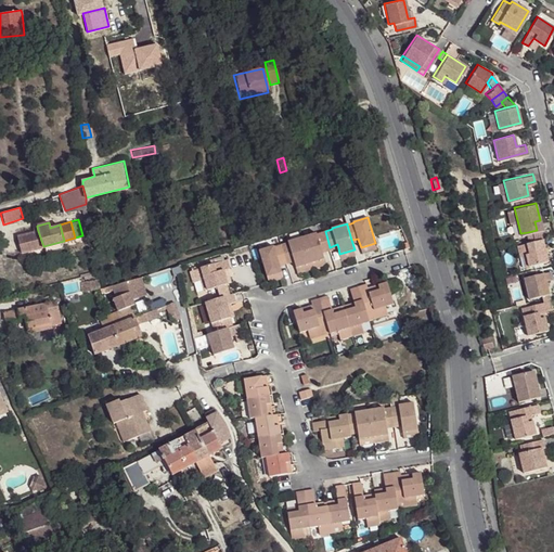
[(35,232),(17,236),(22,253),(43,246),(38,231),(35,232)]
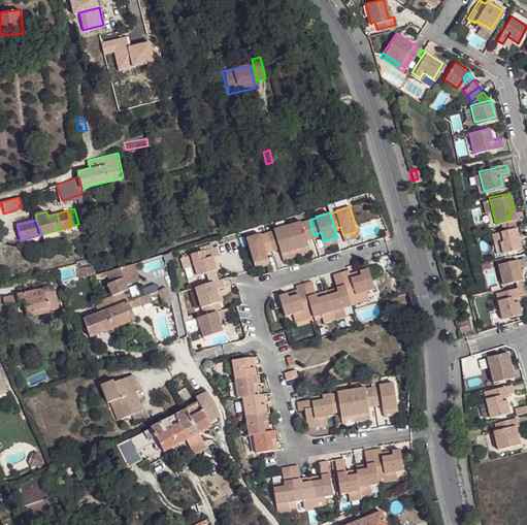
[(314,235),(309,220),(301,222),(301,221),(288,225),(296,251),(308,247),(306,240),(306,237),(314,235)]
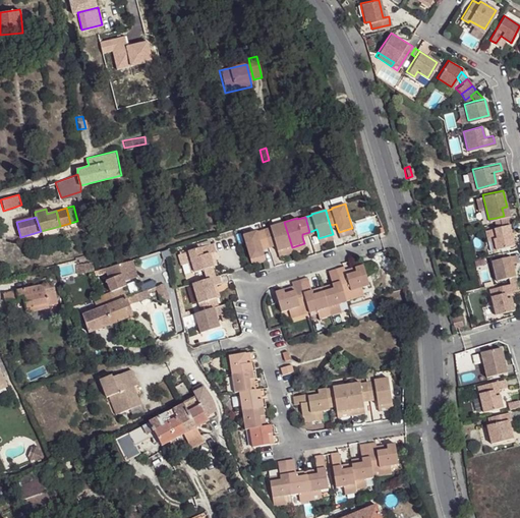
[(292,247),(284,222),(271,226),(271,227),(264,229),(269,243),(276,242),(277,244),(278,251),(292,247)]
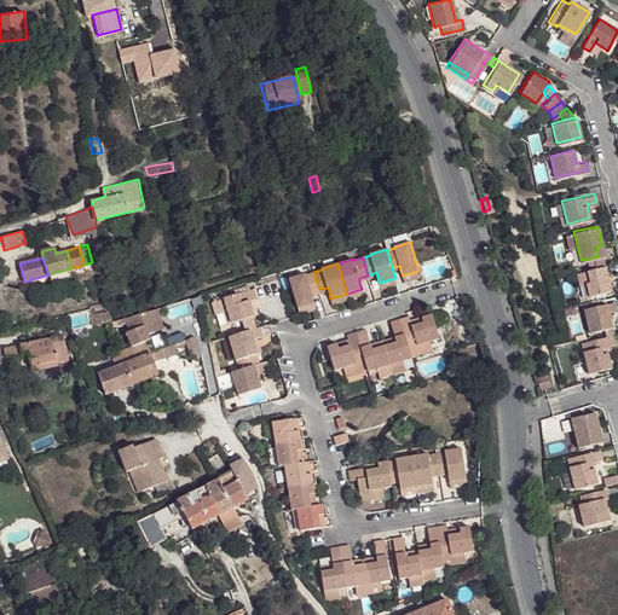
[(601,265),(591,267),(576,270),(578,283),(587,282),(588,294),(611,288),(605,265),(601,265)]
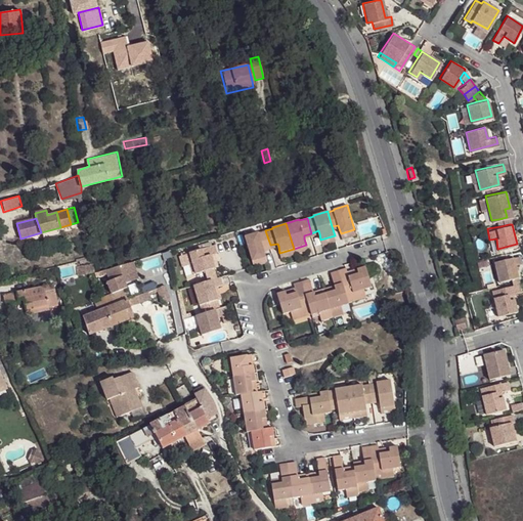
[(354,229),(341,233),(343,239),(356,234),(354,229)]
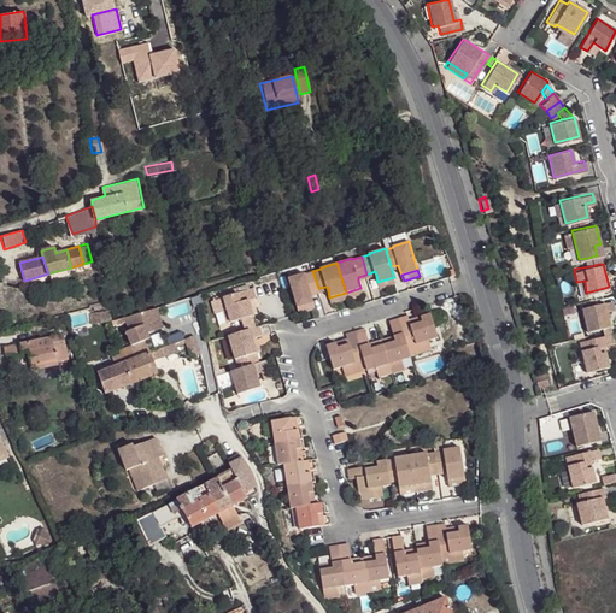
[(318,288),(312,271),(305,273),(305,272),(288,277),(299,313),(316,308),(311,294),(311,290),(318,288)]
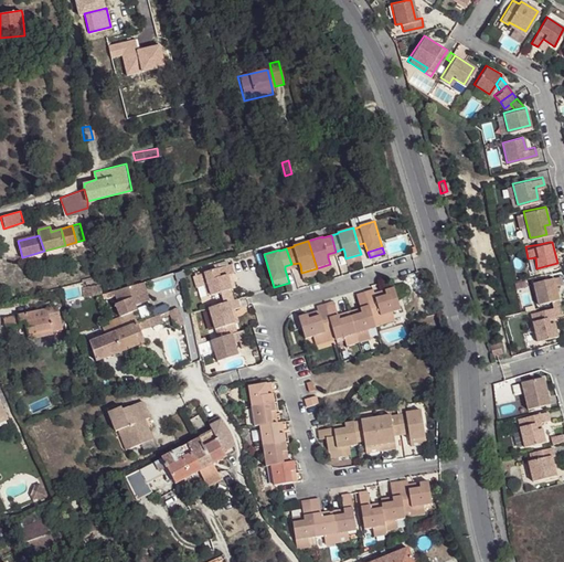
[(362,260),(361,254),(346,258),(348,265),(362,260)]
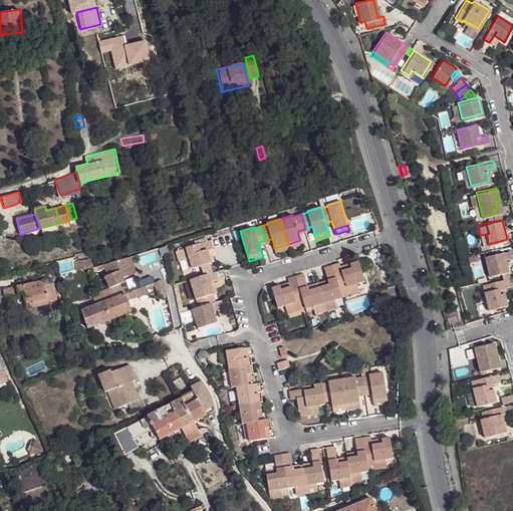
[(207,240),(182,248),(185,259),(188,268),(208,262),(204,250),(209,249),(207,240)]
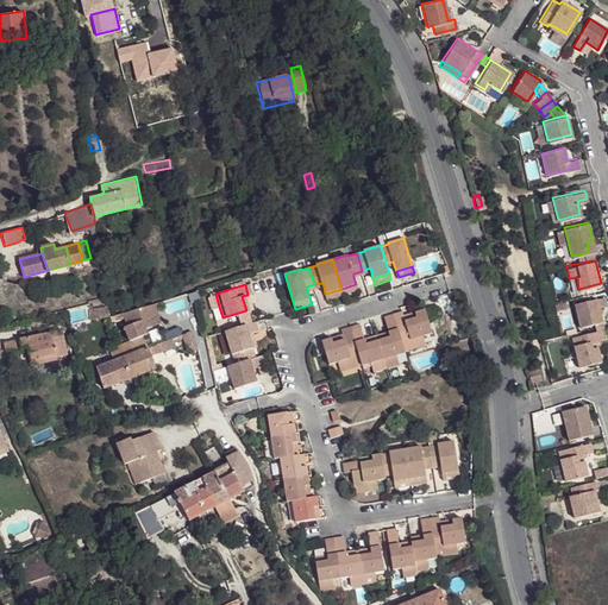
[(358,290),(356,284),(342,289),(343,295),(358,290)]
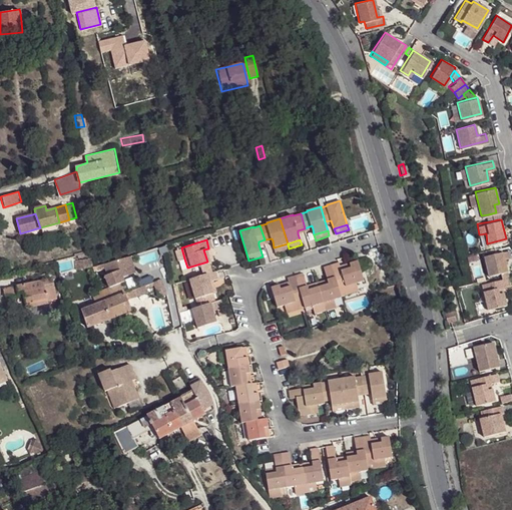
[(289,248),(288,243),(274,247),(276,252),(289,248)]
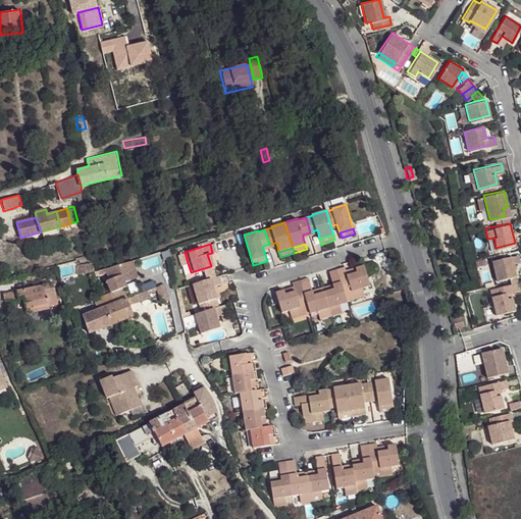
[(185,252),(176,255),(180,265),(188,263),(185,252)]
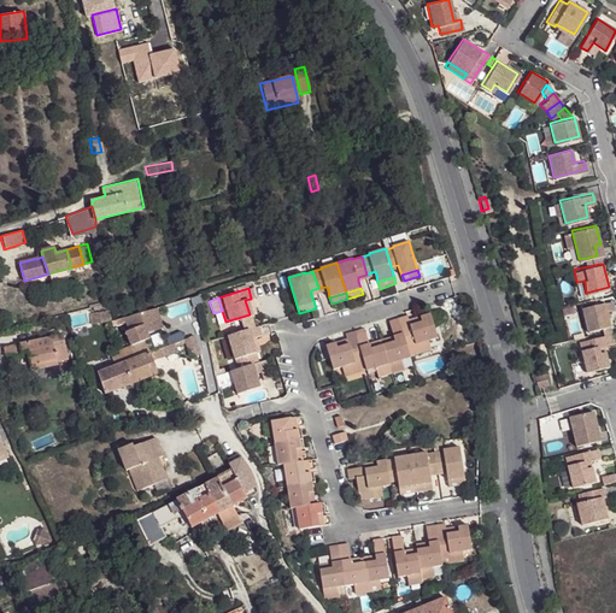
[(587,328),(599,325),(609,323),(605,308),(612,307),(611,299),(582,305),(587,328)]
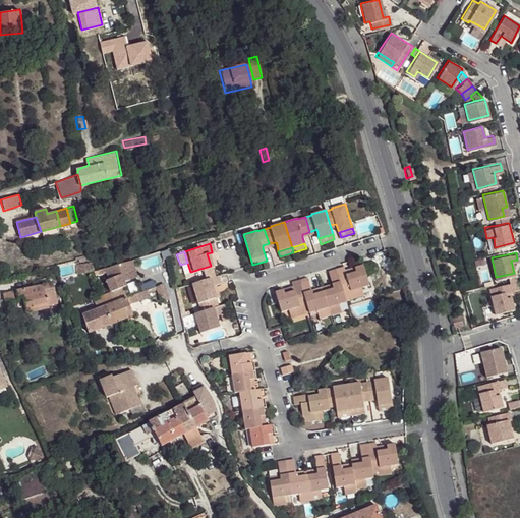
[(122,264),(96,271),(94,272),(95,276),(107,272),(109,280),(106,280),(111,292),(122,288),(126,287),(122,279),(135,274),(130,262),(122,264)]
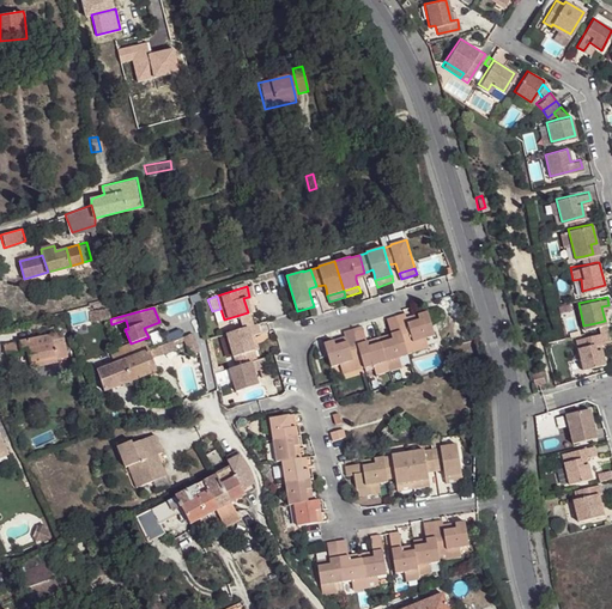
[(109,318),(108,309),(89,312),(90,322),(109,318)]
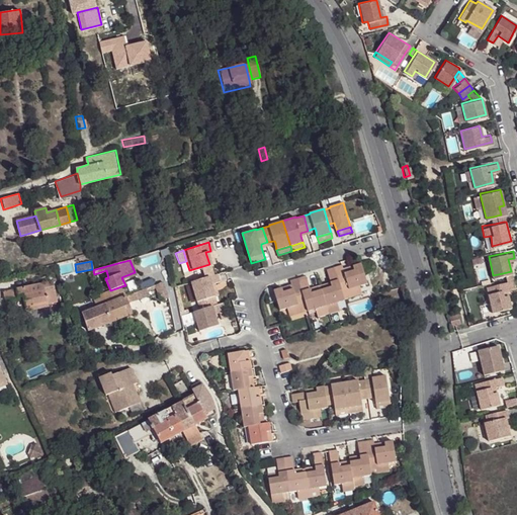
[(343,290),(360,284),(367,282),(361,262),(352,265),(353,268),(344,271),(343,268),(342,264),(336,266),(343,290)]
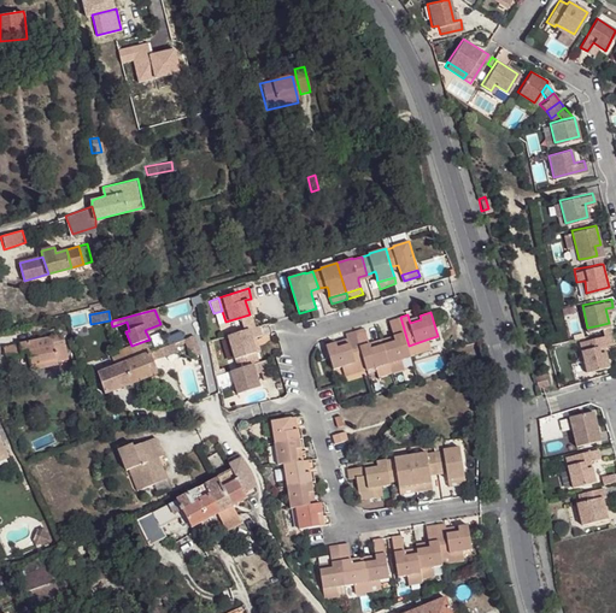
[(411,355),(409,346),(400,317),(389,320),(393,335),(396,340),(383,343),(388,363),(402,358),(411,355)]
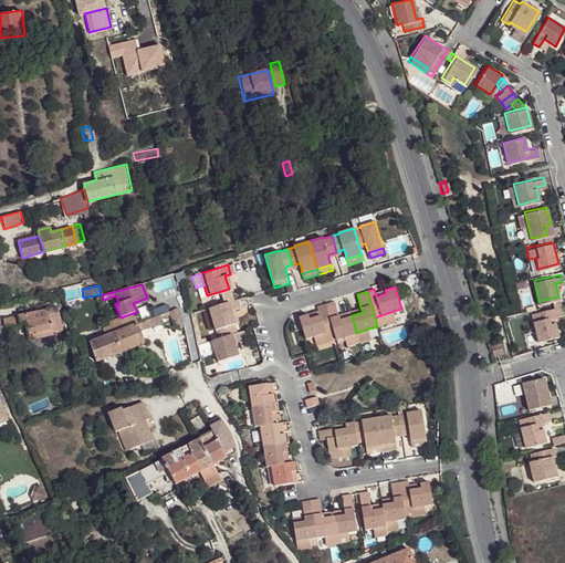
[(241,308),(239,298),(209,308),(216,329),(237,323),(233,310),(238,309),(241,308)]
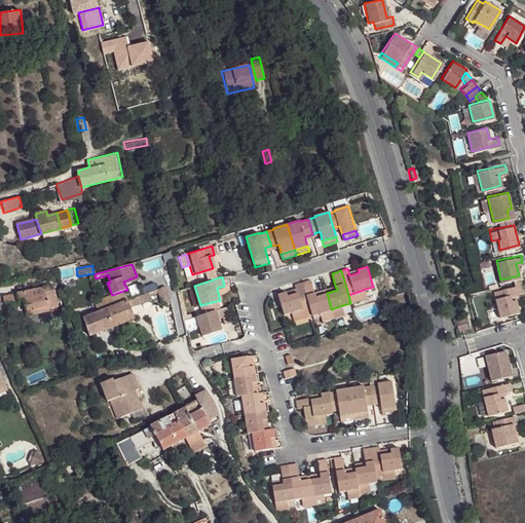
[(321,312),(331,309),(327,293),(316,296),(314,292),(311,279),(302,282),(310,306),(312,314),(321,312)]
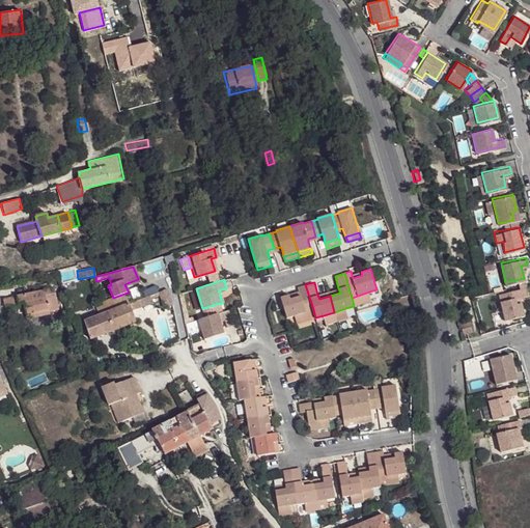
[(287,317),(295,315),(313,309),(305,284),(298,287),(299,292),(300,295),(290,298),(289,294),(281,297),(287,317)]
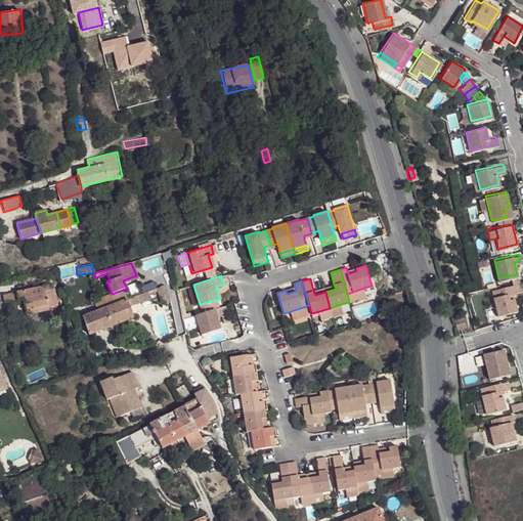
[(519,281),(511,284),(491,288),(497,313),(516,309),(512,291),(521,289),(519,281)]
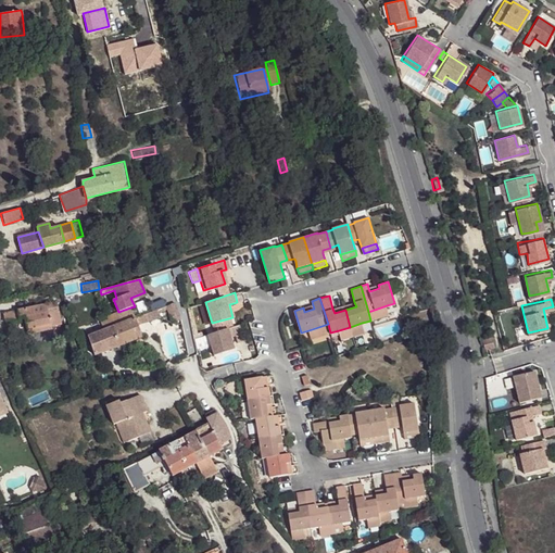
[(181,316),(175,301),(165,305),(167,310),(172,319),(174,318),(181,316)]
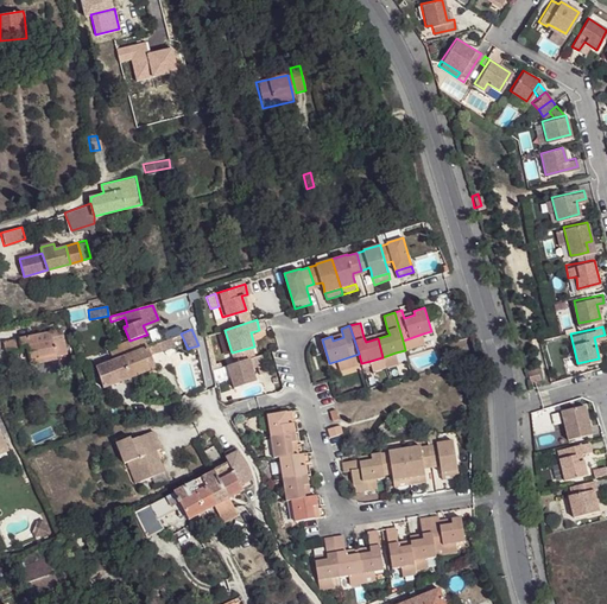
[(62,330),(1,341),(6,351),(26,347),(29,360),(55,355),(65,354),(62,330)]
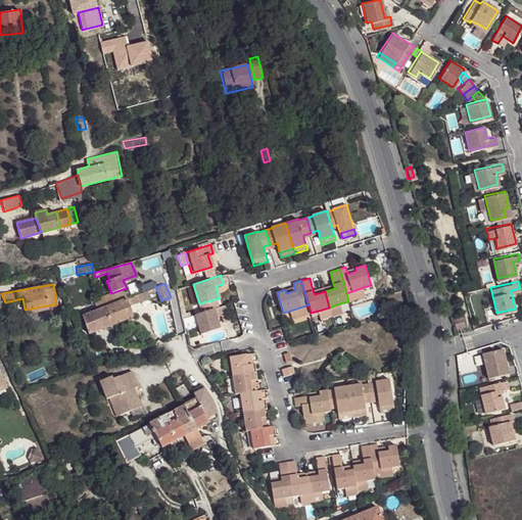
[(367,296),(364,287),(346,293),(348,301),(367,296)]
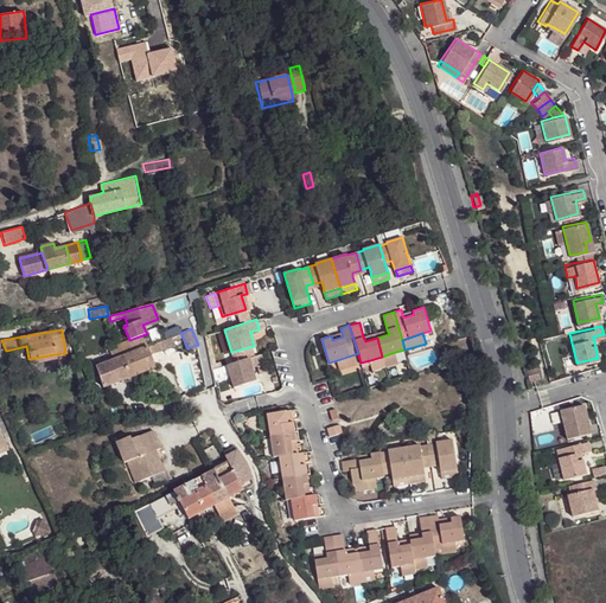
[(102,387),(131,376),(121,357),(147,346),(142,335),(129,340),(109,347),(113,359),(94,366),(102,387)]
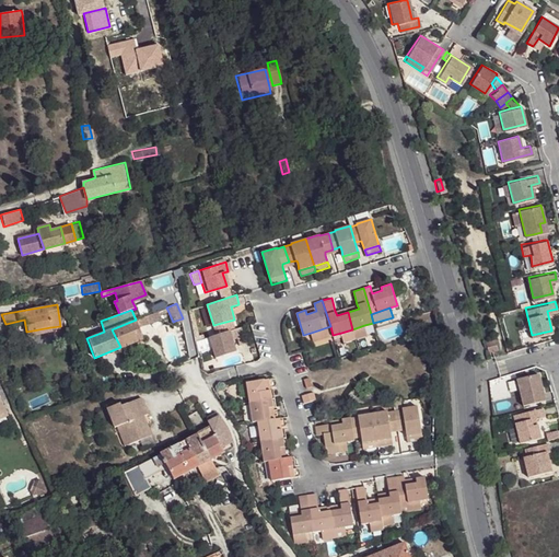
[(155,312),(146,316),(148,322),(158,317),(155,312)]
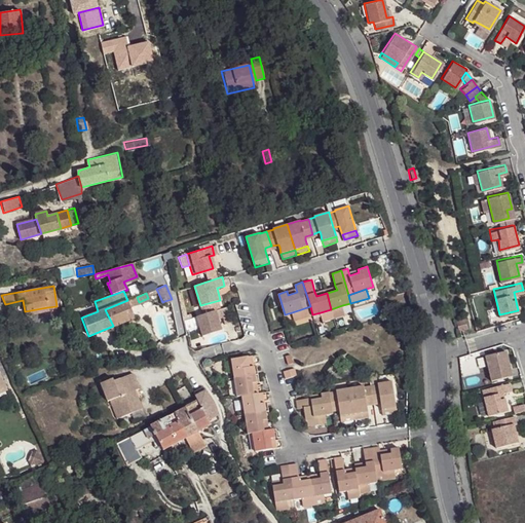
[(137,297),(127,300),(129,306),(139,302),(137,297)]
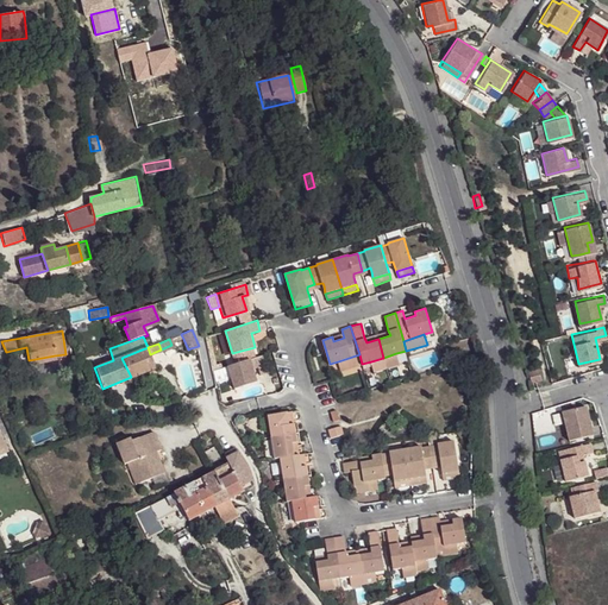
[(121,358),(131,377),(155,367),(150,354),(148,347),(121,358)]
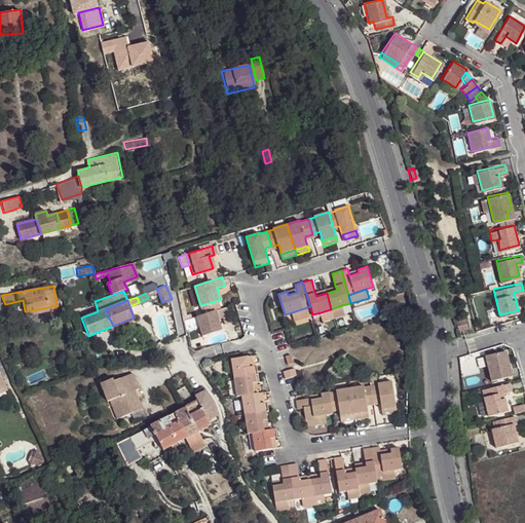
[(220,300),(200,305),(202,312),(222,306),(220,300)]
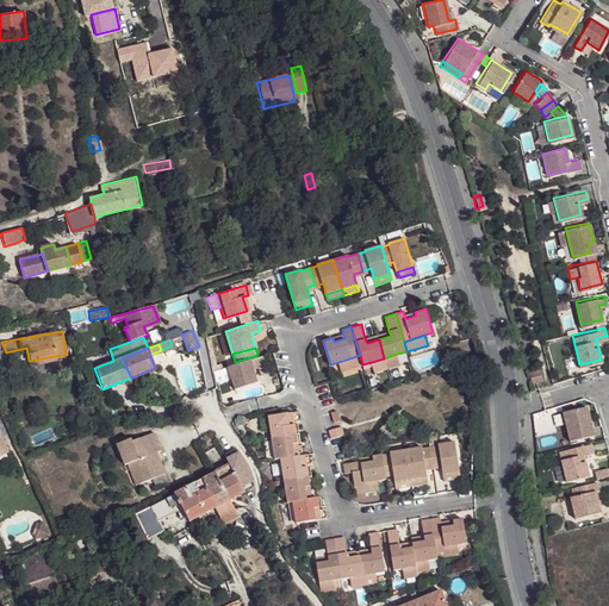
[(235,362),(228,364),(235,387),(259,380),(254,368),(253,364),(260,363),(261,367),(263,374),(272,372),(266,353),(258,355),(235,362)]
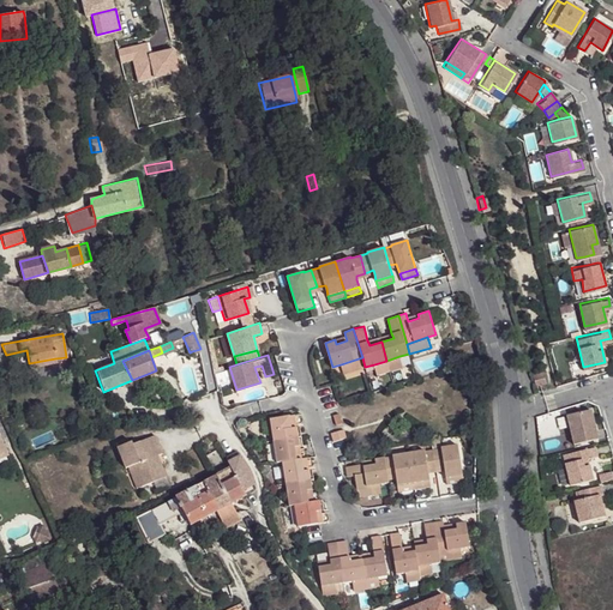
[(402,366),(400,356),(386,361),(390,370),(402,366)]
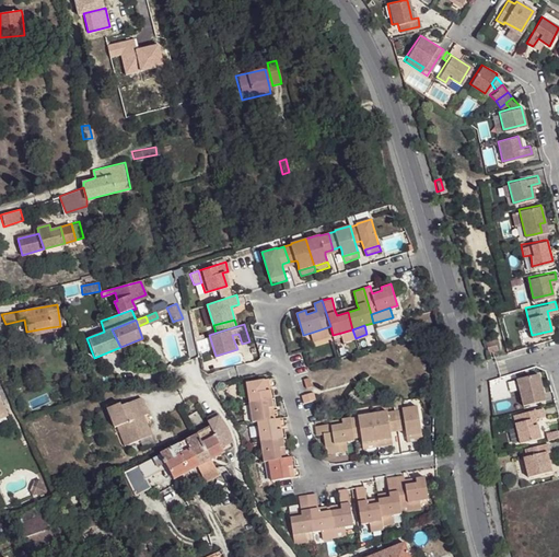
[(313,341),(333,335),(330,326),(311,333),(313,341)]
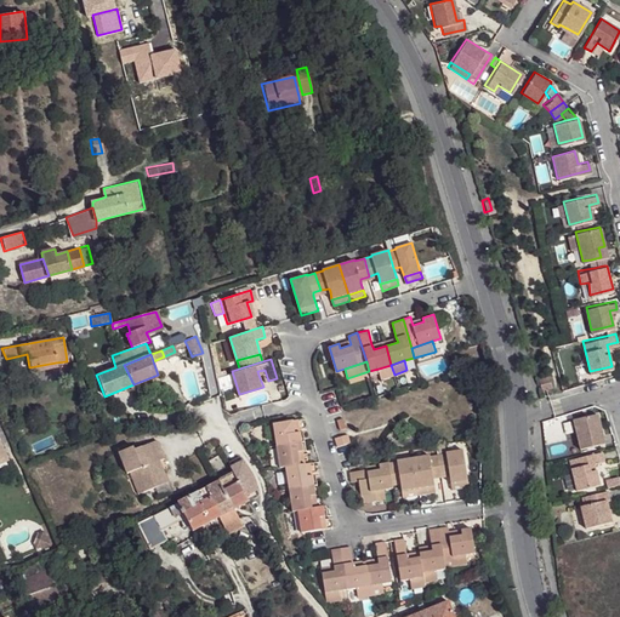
[(56,363),(29,367),(29,372),(56,369),(56,363)]
